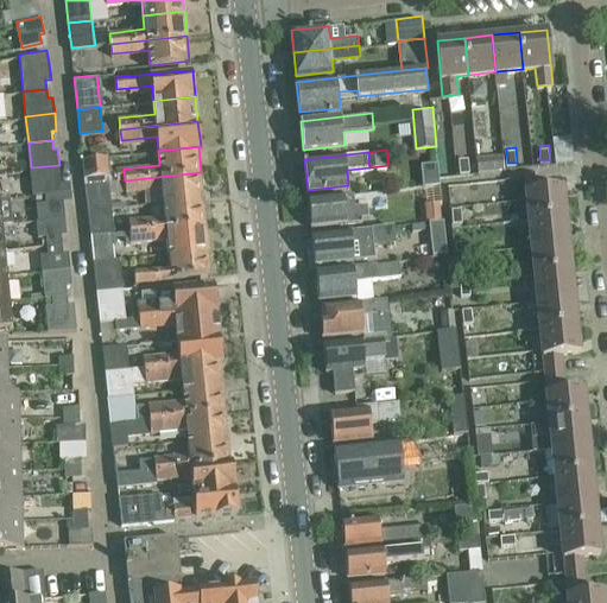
[(476,154),(479,170),(505,167),(504,152),(476,154)]
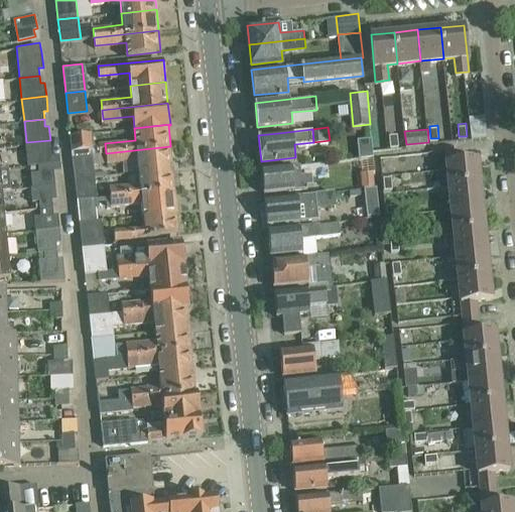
[(90,132),(71,135),(72,146),(72,149),(92,147),(91,143),(90,132)]
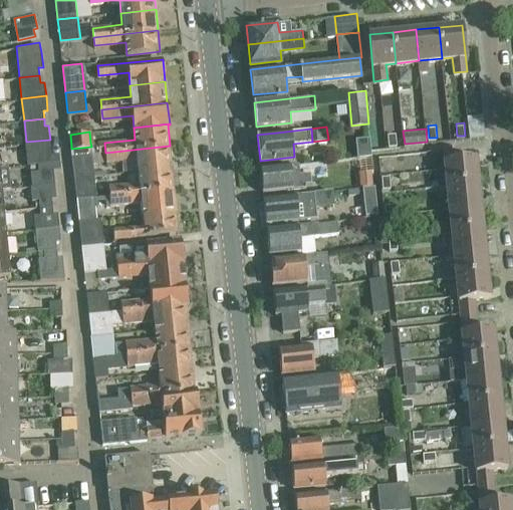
[(390,145),(398,144),(397,132),(389,132),(390,145)]
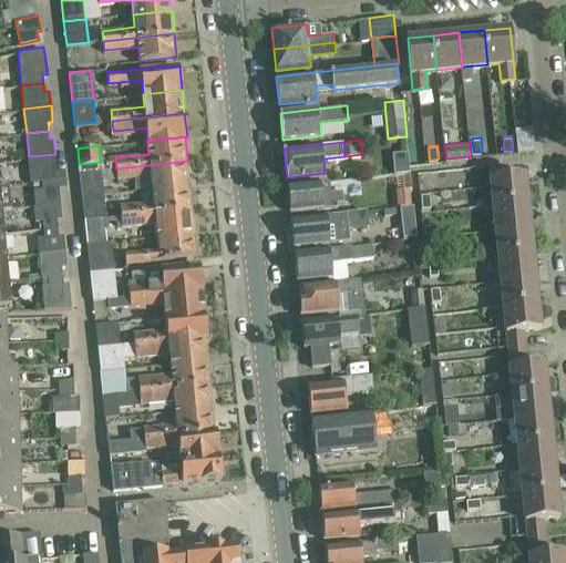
[(55,154),(29,156),(32,181),(41,180),(67,177),(65,169),(57,169),(55,154)]
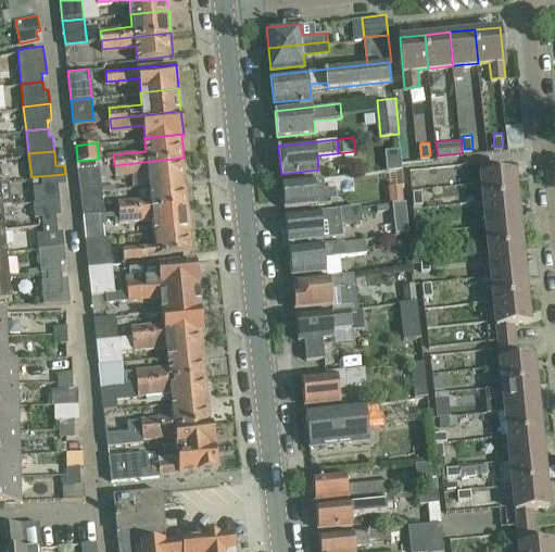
[(184,158),(114,165),(115,174),(148,171),(150,185),(186,182),(184,158)]
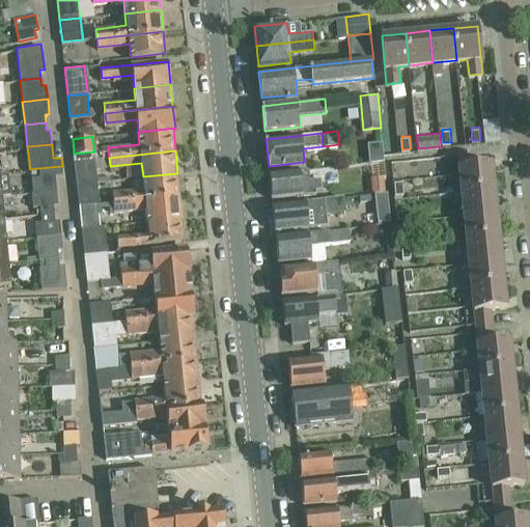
[(463,190),(494,187),(492,163),(476,165),(474,151),(458,153),(463,190)]
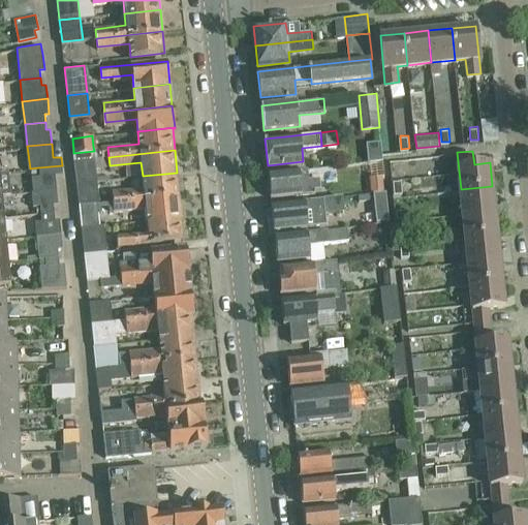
[(95,158),(74,160),(76,182),(97,180),(95,158)]
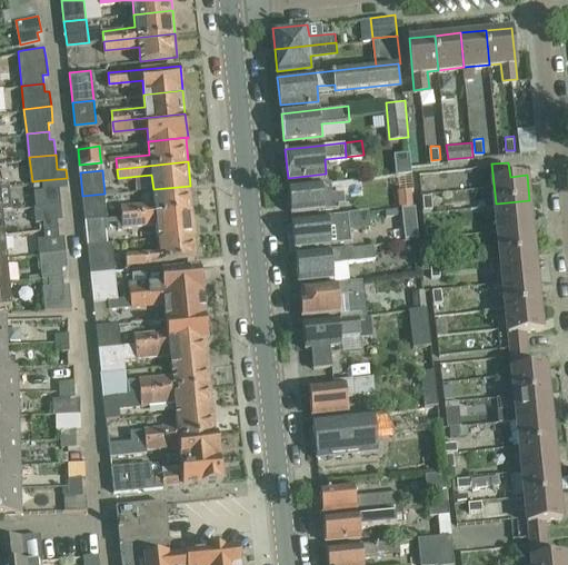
[(401,206),(416,204),(412,172),(398,174),(401,206)]
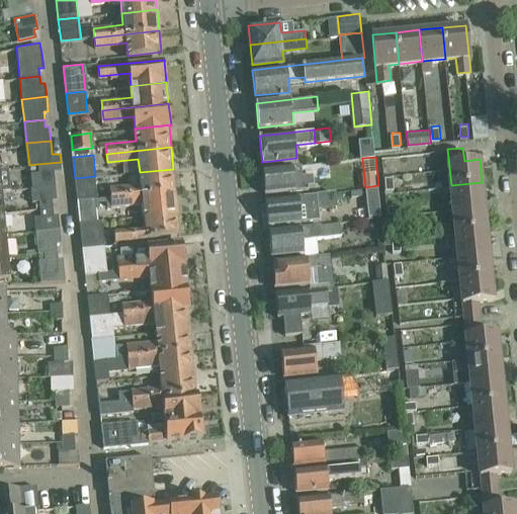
[(61,162),(37,164),(38,171),(30,172),(32,186),(30,186),(30,187),(56,185),(54,170),(62,169),(61,162)]
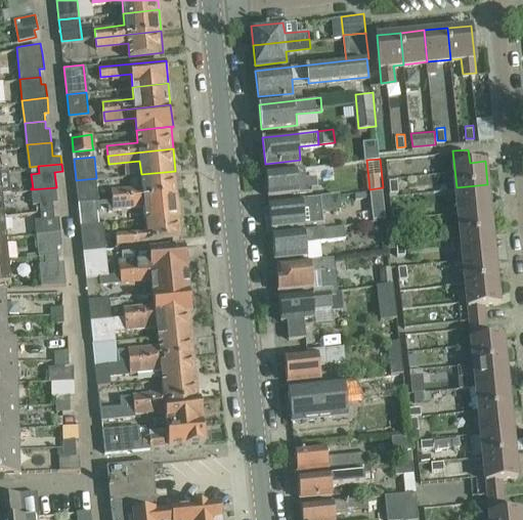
[(306,171),(305,166),(266,170),(268,195),(313,189),(313,185),(318,184),(317,170),(306,171)]
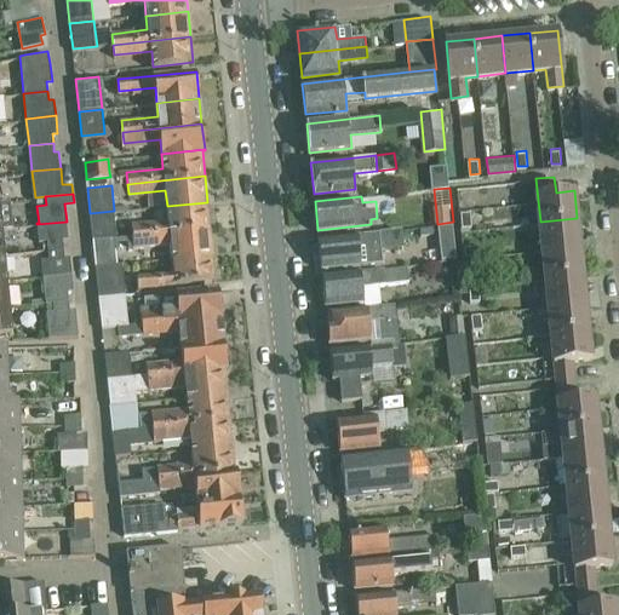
[(10,199),(0,200),(0,228),(1,228),(12,226),(10,199)]
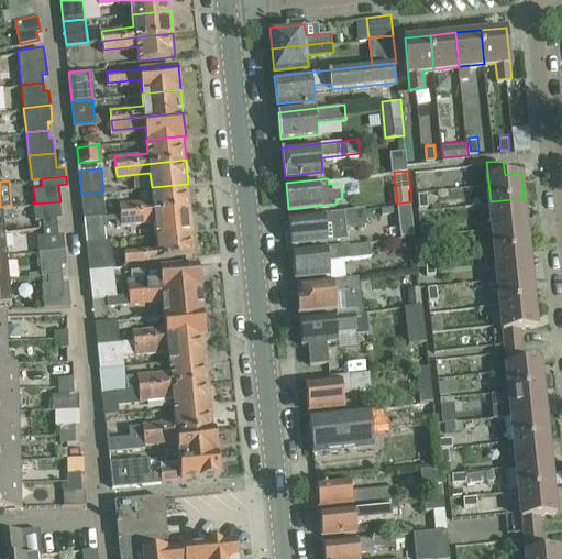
[(188,184),(152,187),(153,199),(120,203),(121,214),(190,207),(188,184)]
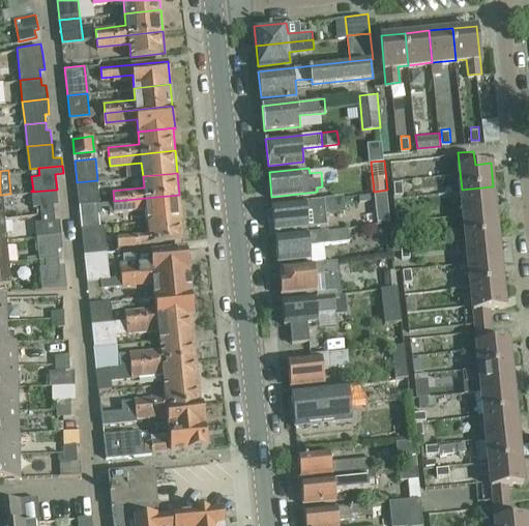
[(395,193),(404,193),(403,179),(394,180),(395,193)]
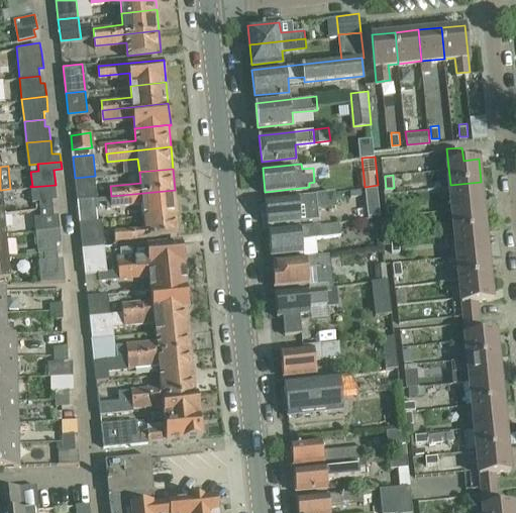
[(95,176),(75,178),(78,199),(96,198),(96,197),(97,197),(95,176)]
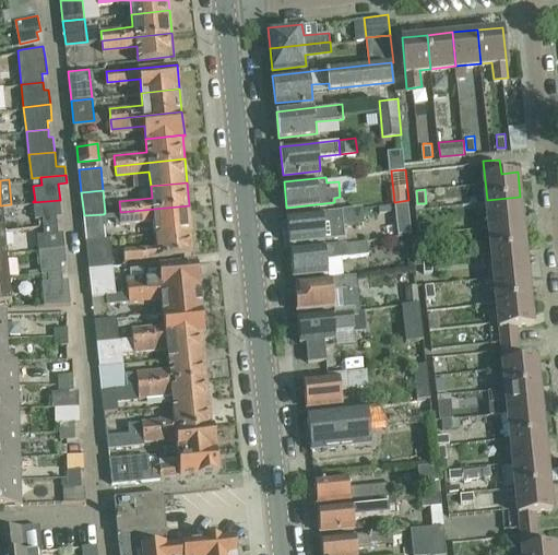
[(523,222),(520,197),(487,200),(489,225),(523,222)]
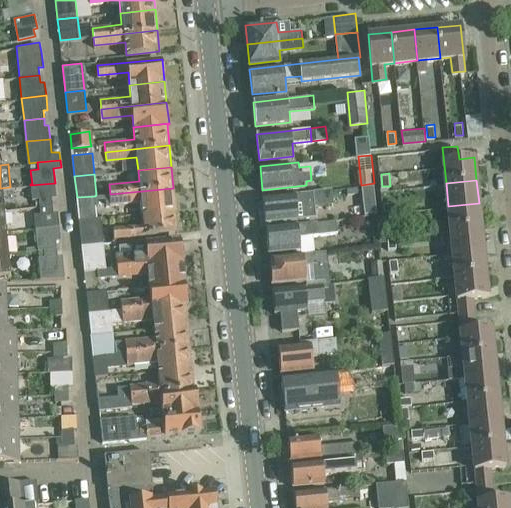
[(55,183),(30,185),(32,199),(38,198),(39,206),(52,205),(52,196),(56,196),(55,183)]
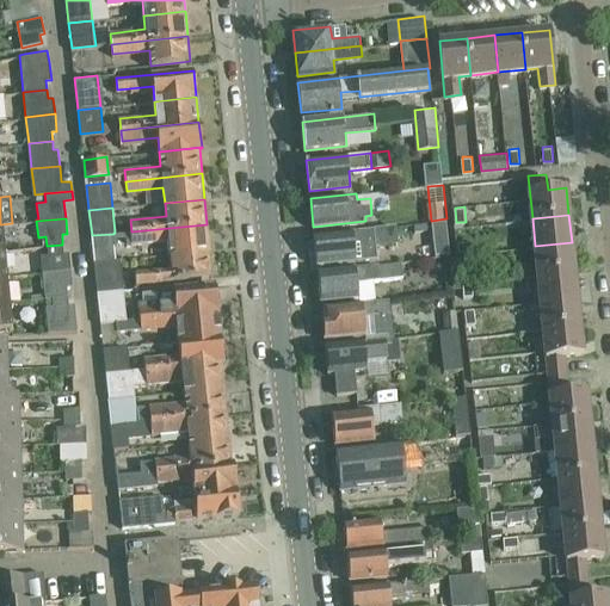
[(450,255),(447,218),(431,221),(436,257),(450,255)]
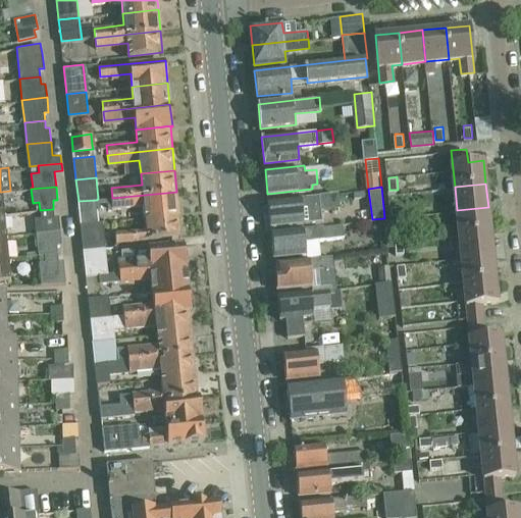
[(176,192),(112,198),(113,207),(144,204),(145,217),(178,213),(176,192)]
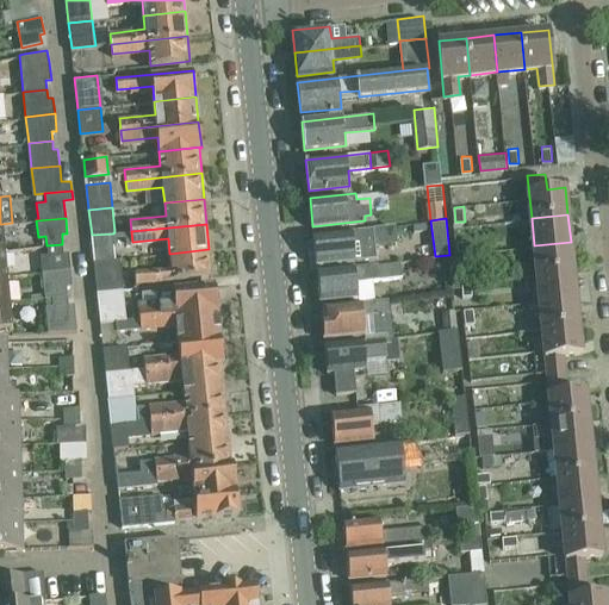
[(314,234),(316,263),(378,257),(374,228),(314,234)]
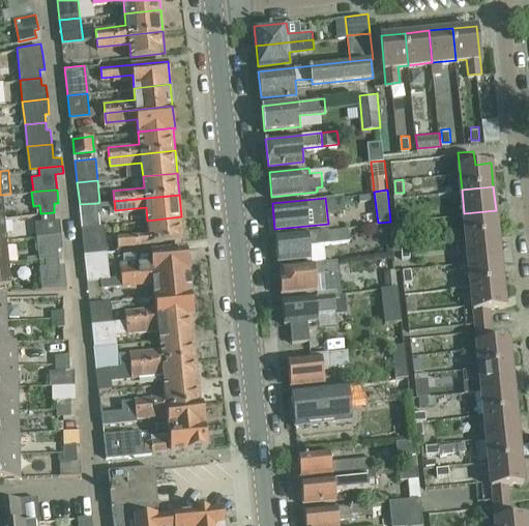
[(98,225),(98,203),(80,204),(82,227),(103,225),(103,224),(98,225)]
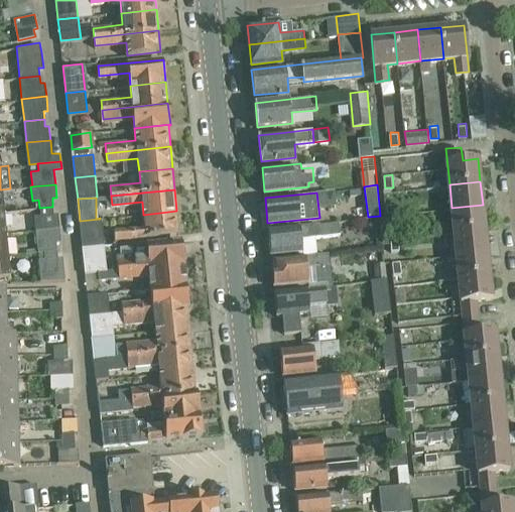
[(387,204),(388,212),(400,211),(399,203),(387,204)]
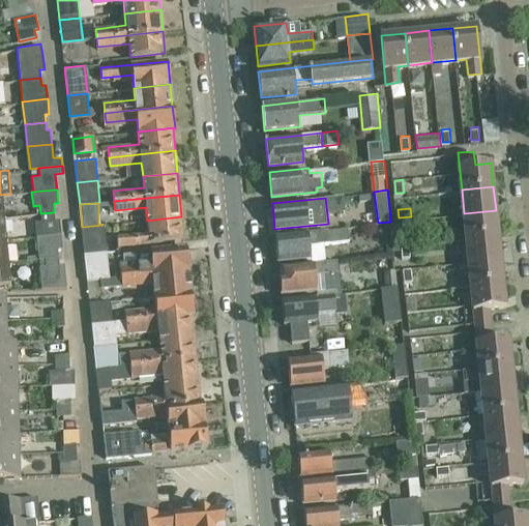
[(496,210),(464,213),(466,237),(498,234),(496,210)]
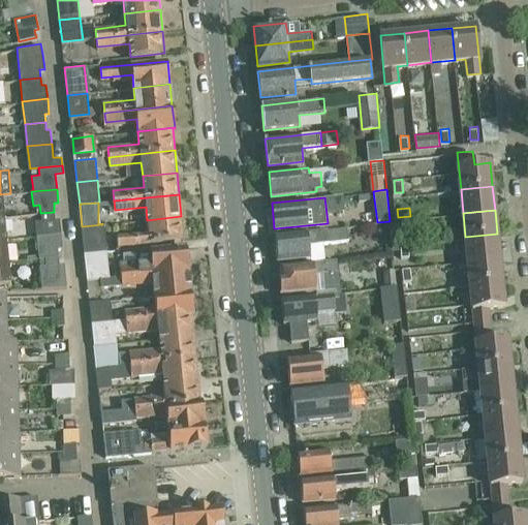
[(54,212),(40,213),(34,214),(36,237),(61,234),(60,218),(55,218),(54,212)]
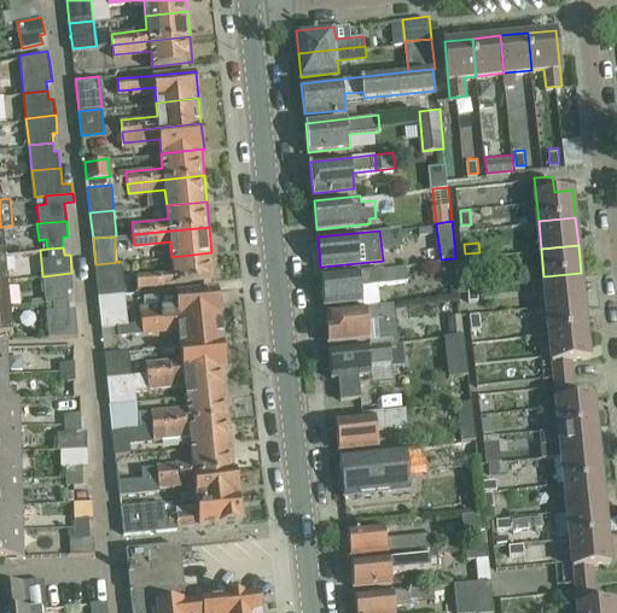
[(211,252),(172,257),(173,270),(137,274),(138,286),(214,278),(211,252)]
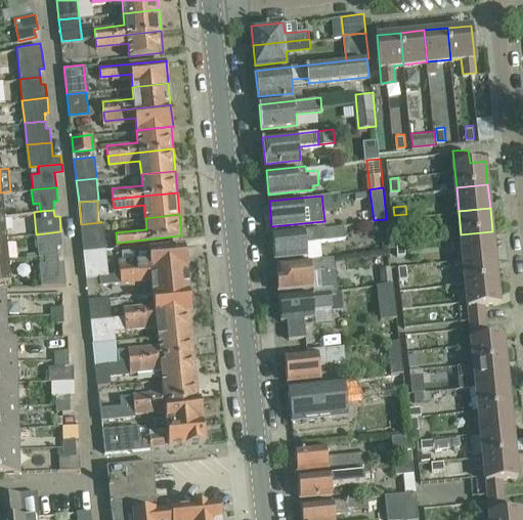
[(101,222),(81,224),(84,251),(104,249),(101,222)]
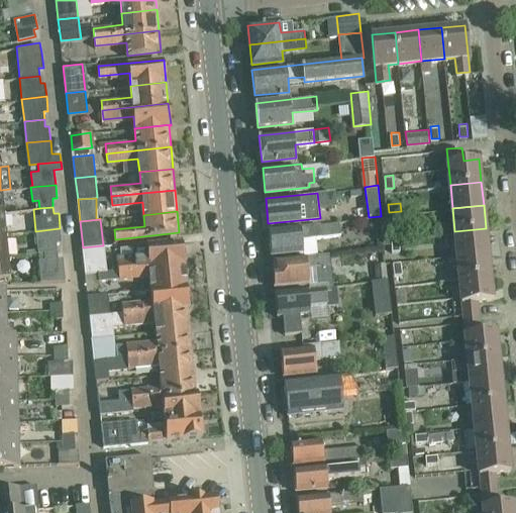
[(338,221),(321,223),(269,228),(272,254),(305,251),(303,237),(339,233),(338,221)]
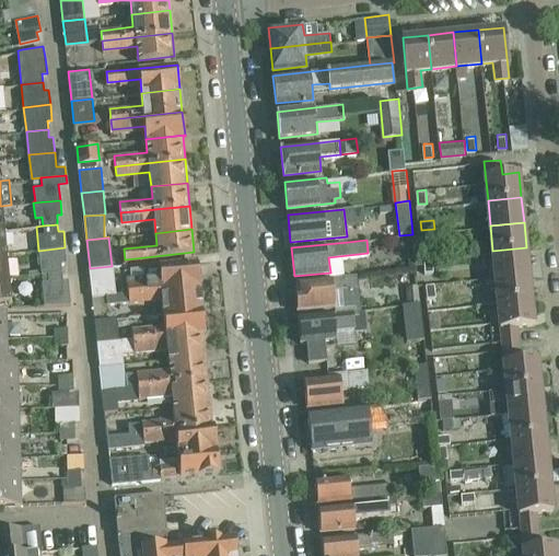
[(416,255),(424,255),(423,241),(415,242),(416,255)]
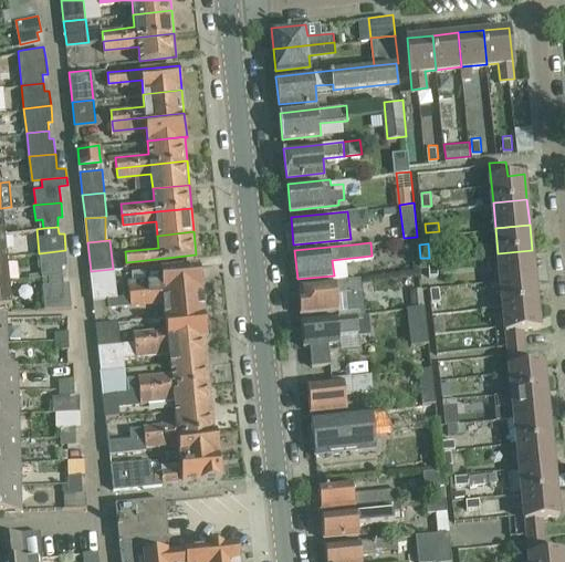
[(65,250),(39,253),(41,277),(48,276),(63,274),(62,264),(67,264),(65,250)]
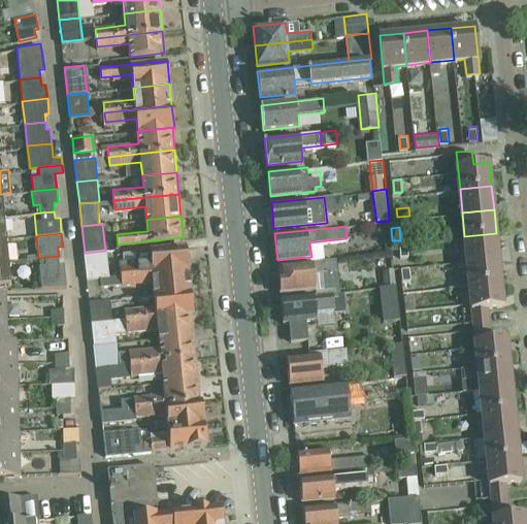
[(498,257),(496,233),(464,236),(467,260),(498,257)]
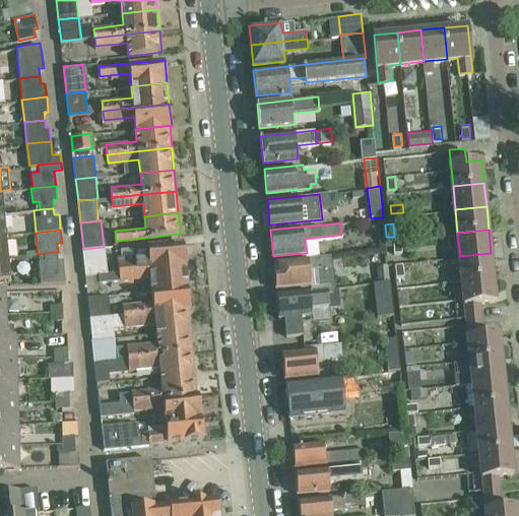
[(395,252),(403,251),(402,239),(393,239),(395,252)]
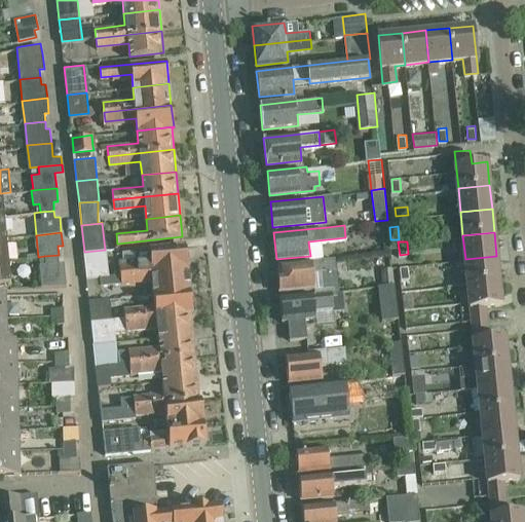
[(120,274),(188,267),(185,245),(134,250),(135,258),(119,260),(120,274)]
